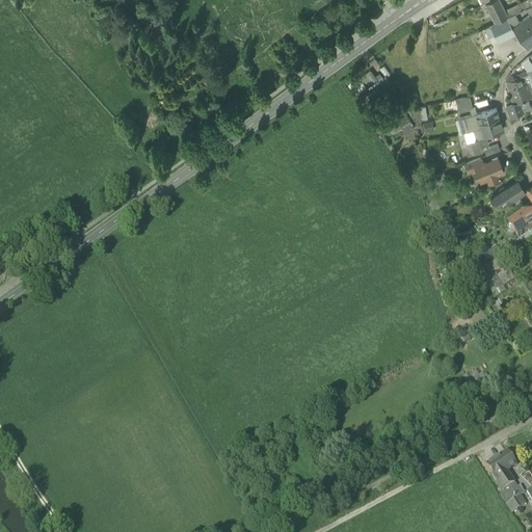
[(500,0),(491,0),(486,3),(485,3),(495,22),(507,17),(508,16),(505,10),(500,0)]
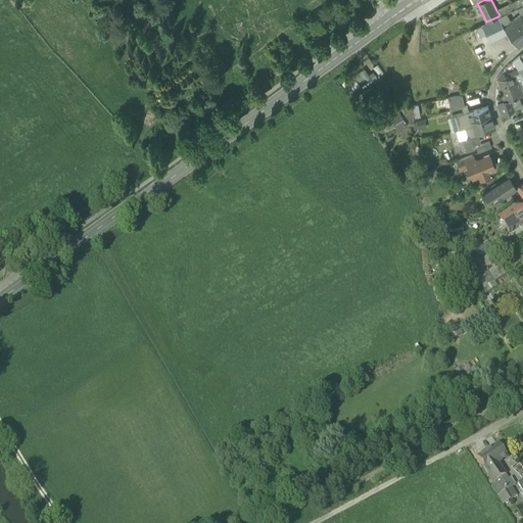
[(522,2),(521,0),(519,0),(510,5),(512,10),(522,4),(522,2)]
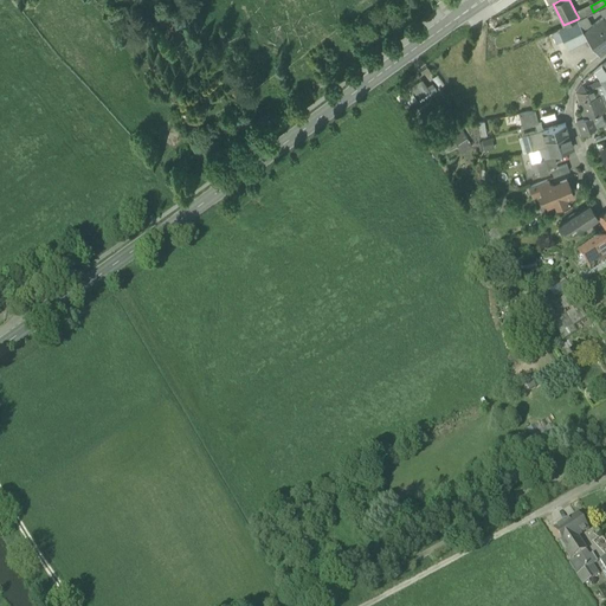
[(605,21),(605,5),(593,12),(579,18),(578,19),(582,30),(584,32),(604,18),(605,21)]
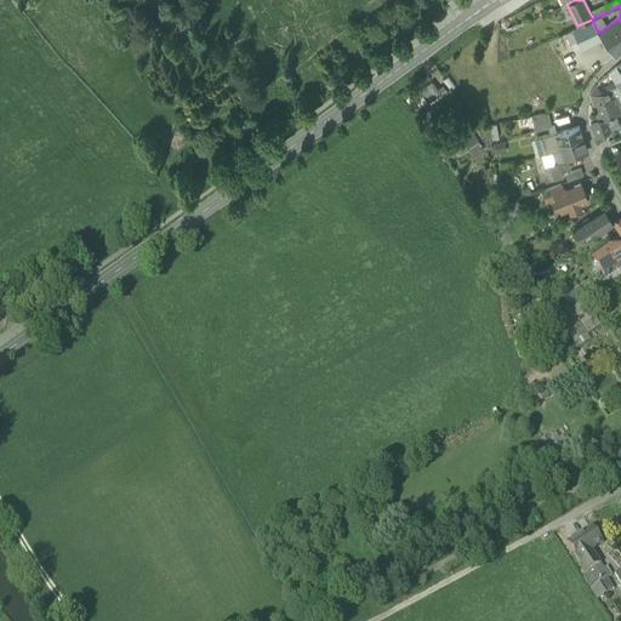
[(605,6),(590,12),(593,18),(608,12),(605,6)]
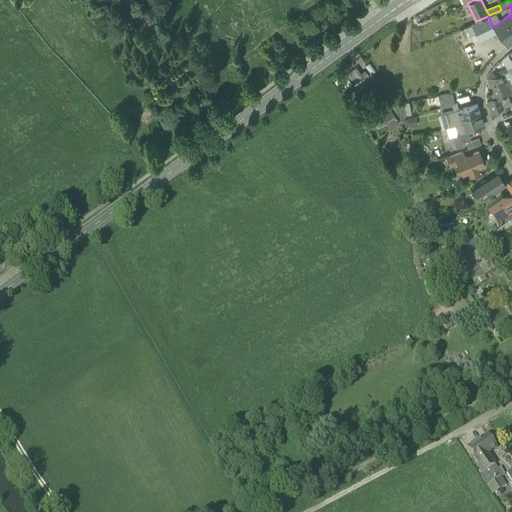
[(511,42),(511,18),(510,15),(493,27),(496,31),(497,33),(507,47),(511,42)]
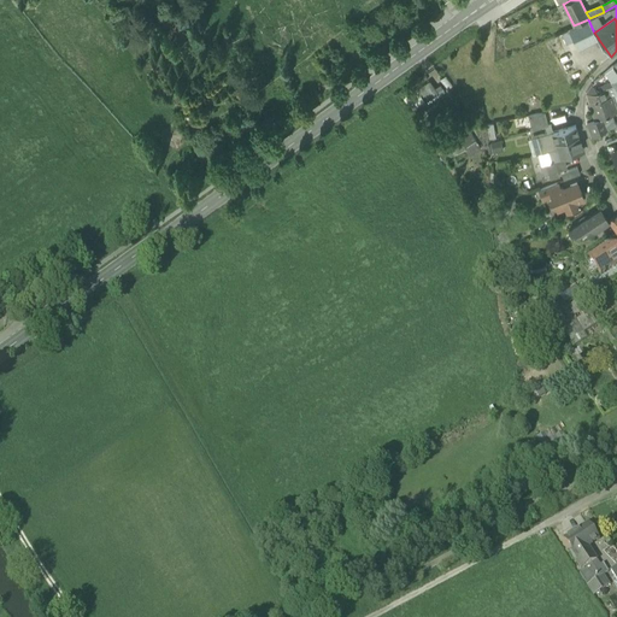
[(593,30),(588,19),(574,25),(562,31),(566,43),(574,41),(577,48),(593,41),(588,31),(593,30)]
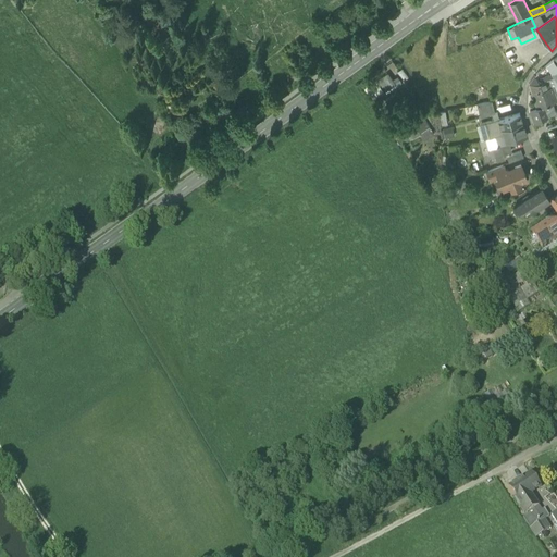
[(531,28),(535,37),(540,34),(536,29),(535,27),(531,28)]
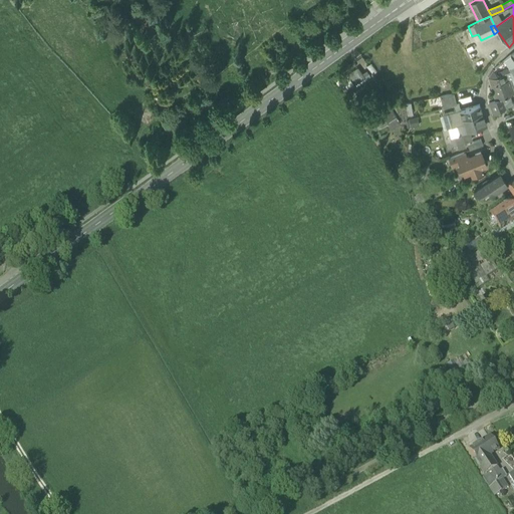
[(488,78),(491,86),(511,79),(512,79),(513,86),(513,59),(511,55),(504,60),(510,68),(501,72),(502,74),(498,76),(493,70),(488,78)]
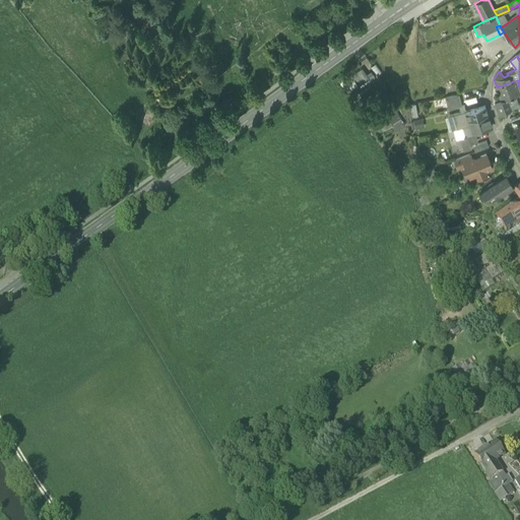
[(381,72),(376,64),(371,67),(377,76),(381,72)]
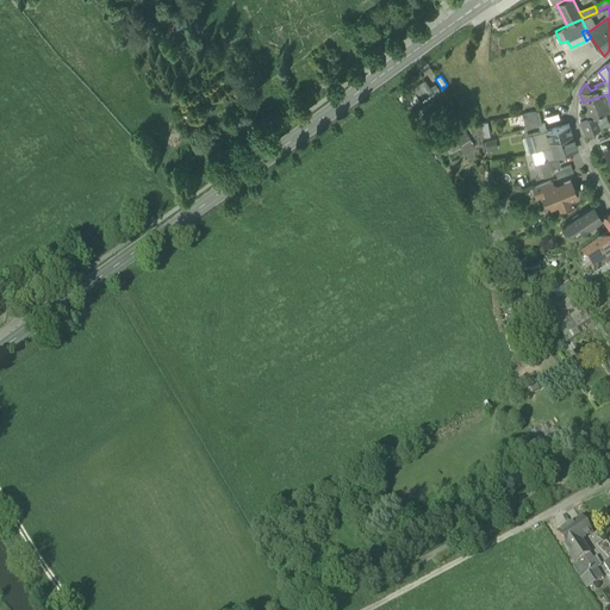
[(435,94),(425,80),(412,87),(423,103),(435,94)]
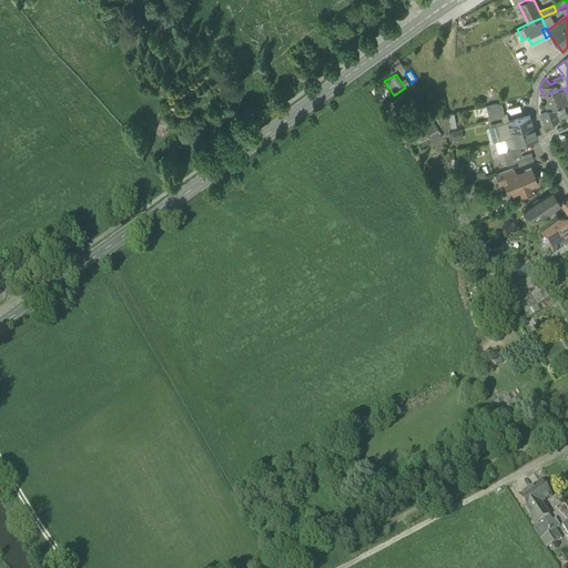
[(391,93),(383,82),(371,90),(378,101),(391,93)]
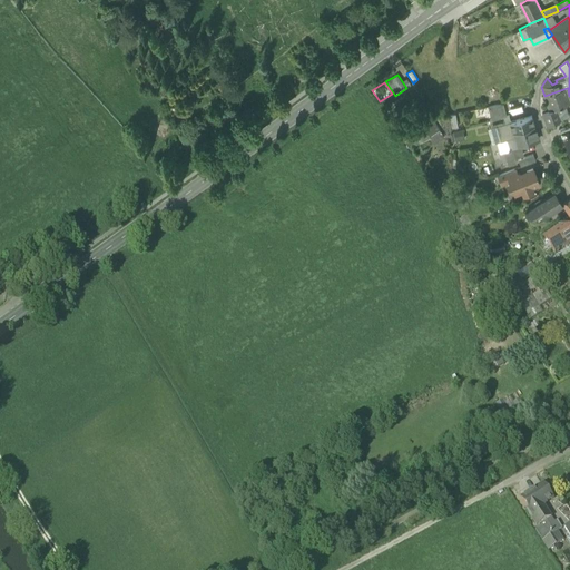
[(544,97),(550,111),(564,106),(569,102),(569,101),(566,89),(568,88),(567,88),(544,96),(544,97)]
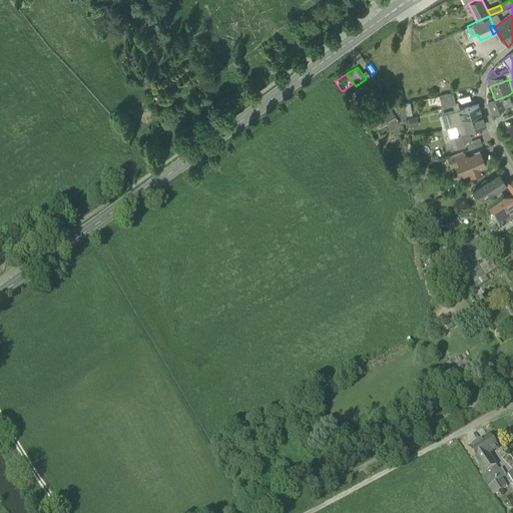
[(440,96),(442,107),(456,104),(453,93),(440,96)]
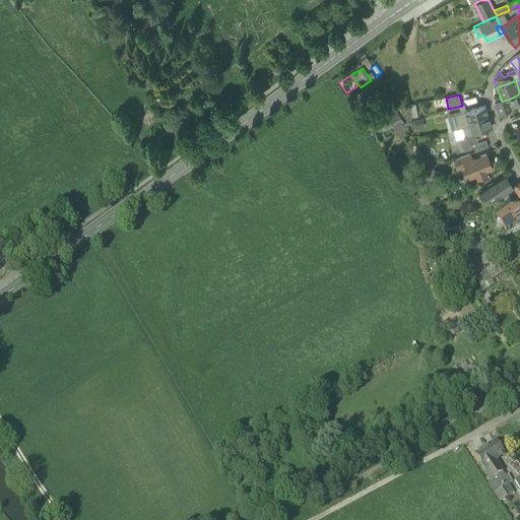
[(519,106),(515,96),(502,102),(495,105),(499,116),(519,106)]
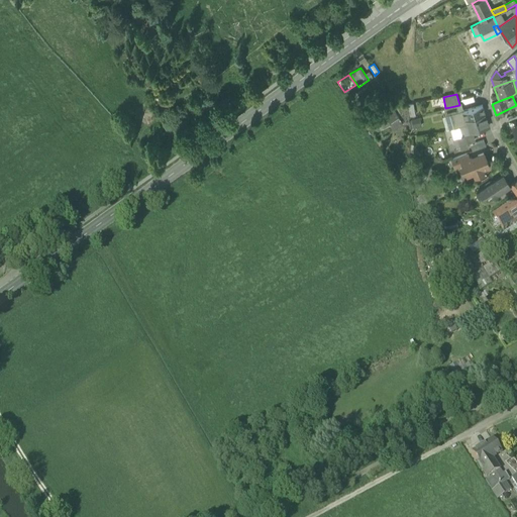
[(414,103),(407,104),(410,109),(410,116),(416,116),(414,103)]
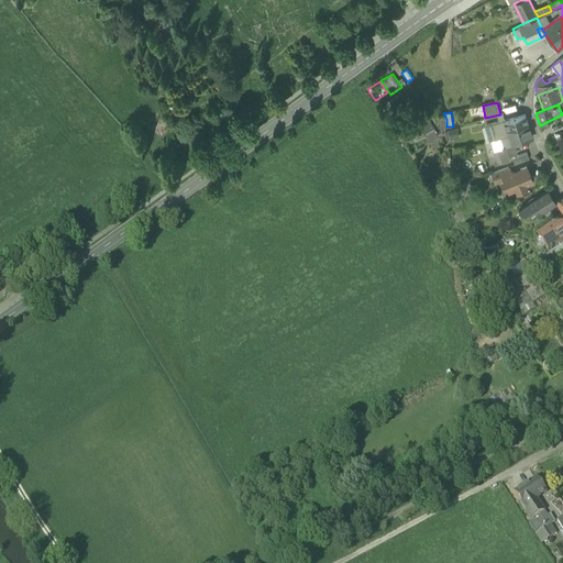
[(503,113),(500,114),(485,118),(484,119),(485,125),(490,124),(505,120),(503,113)]
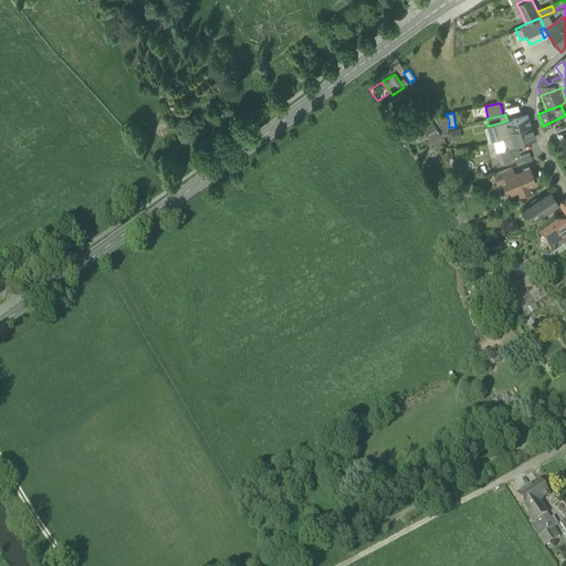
[(496,137),(498,140),(503,138),(511,136),(510,132),(531,125),(528,115),(507,121),(493,125),(496,137)]
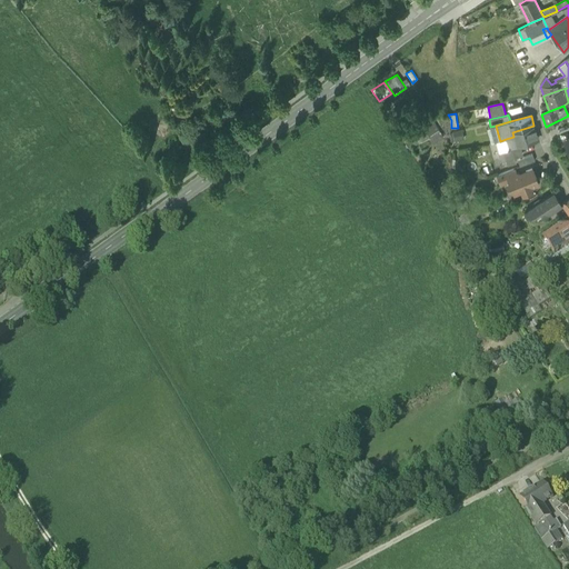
[(430,135),(439,130),(436,122),(427,128),(430,135)]
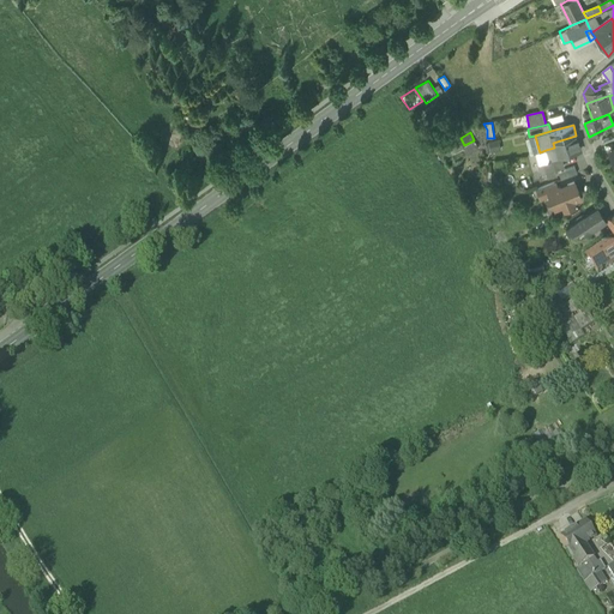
[(535,136),(529,137),(524,139),(528,152),(539,149),(535,136)]
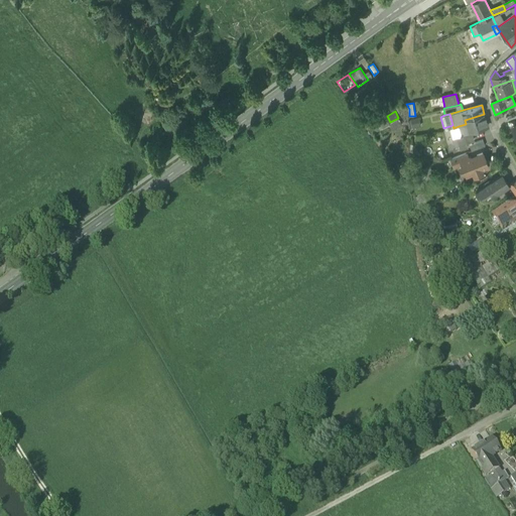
[(465,120),(466,124),(469,132),(471,131),(488,126),(484,114),(465,120)]
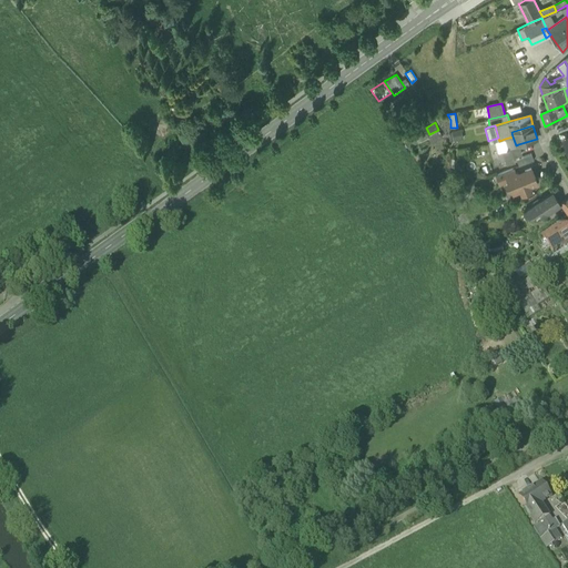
[(424,129),(413,135),(418,143),(429,137),(424,129)]
